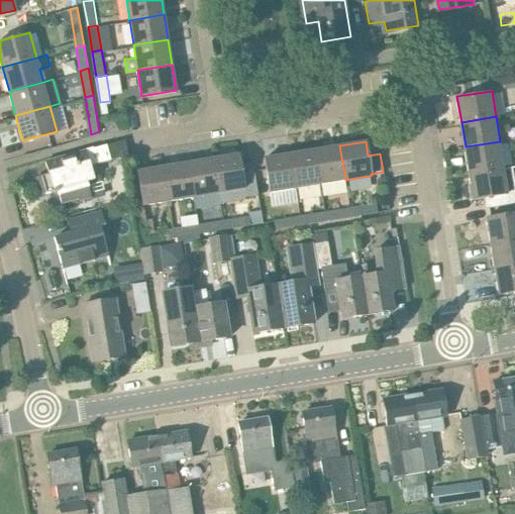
[(466,146),(470,172),(504,166),(500,141),(466,146)]
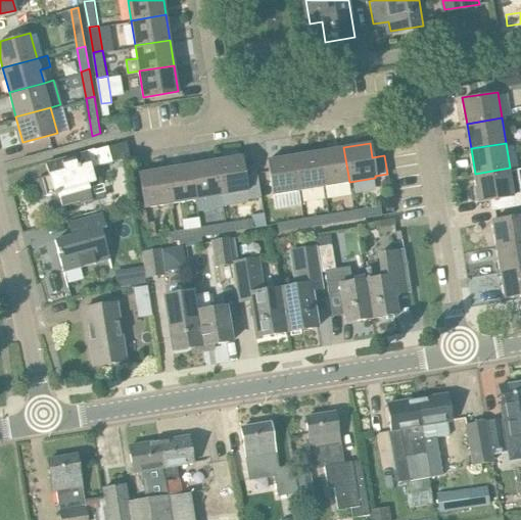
[(109,144),(46,162),(49,174),(37,177),(42,195),(57,191),(61,203),(79,199),(79,201),(92,197),(88,182),(96,179),(92,167),(113,160),(109,144)]
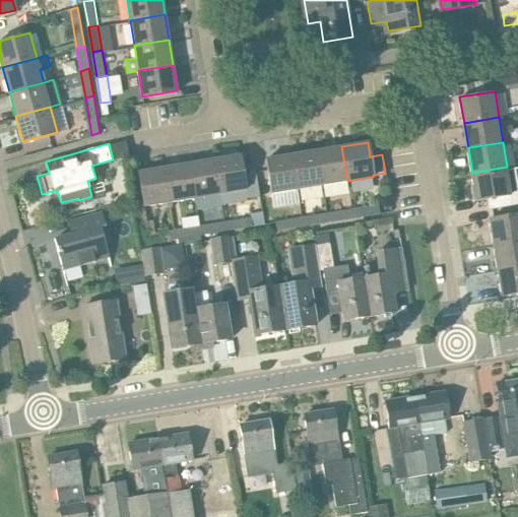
[(341,146),(317,149),(322,185),(347,181),(341,146)]
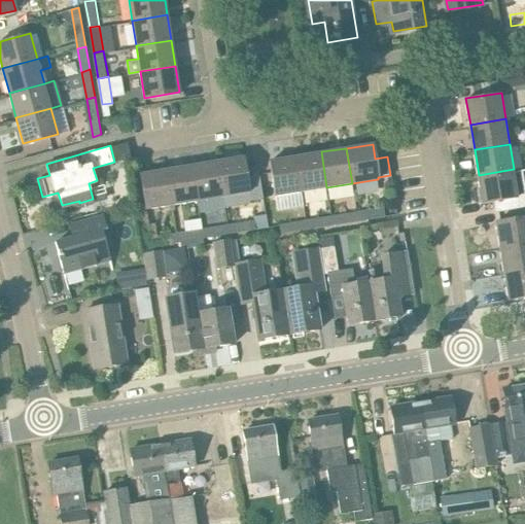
[(321,151),(295,155),(301,190),(326,187),(321,151)]
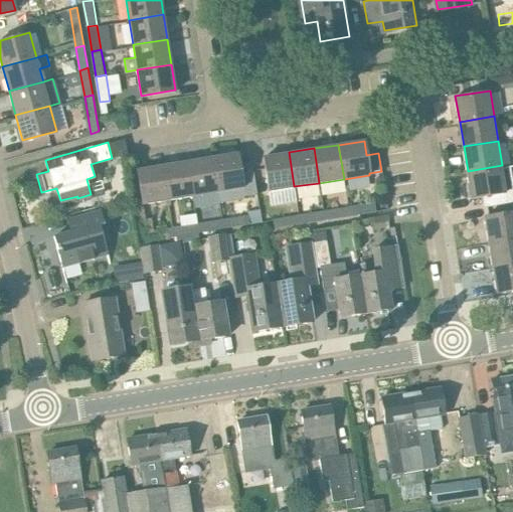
[(269,190),(294,186),(289,152),(263,156),(269,190)]
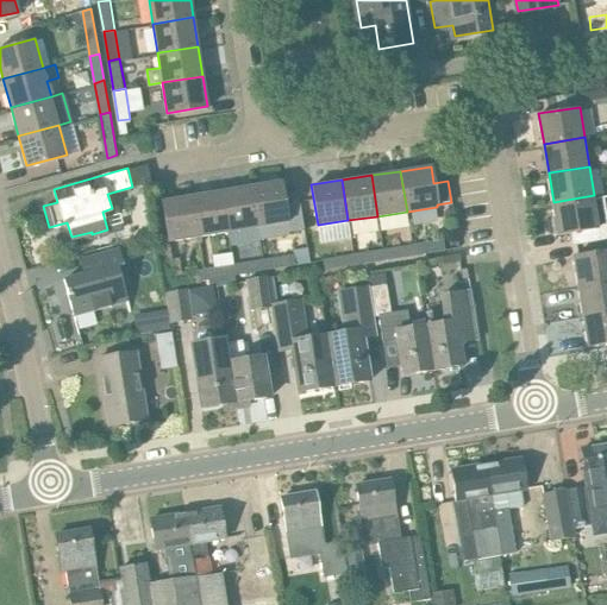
[(299,190),(283,193),(282,182),(251,187),(257,226),(286,221),(288,231),(305,227),(299,190)]
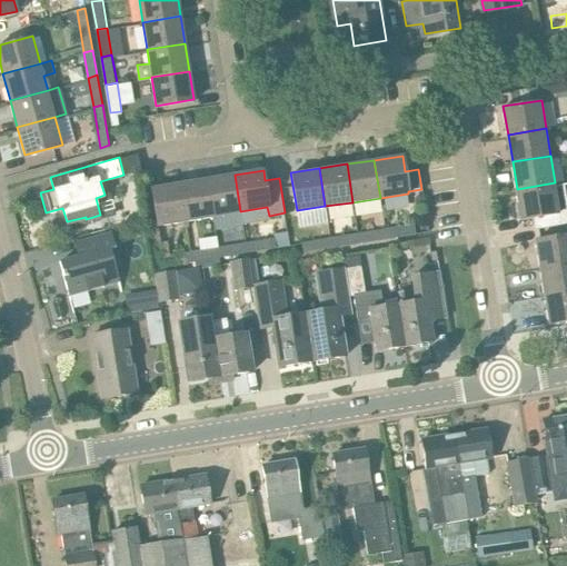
[(235,175),(208,179),(212,215),(240,211),(235,175)]
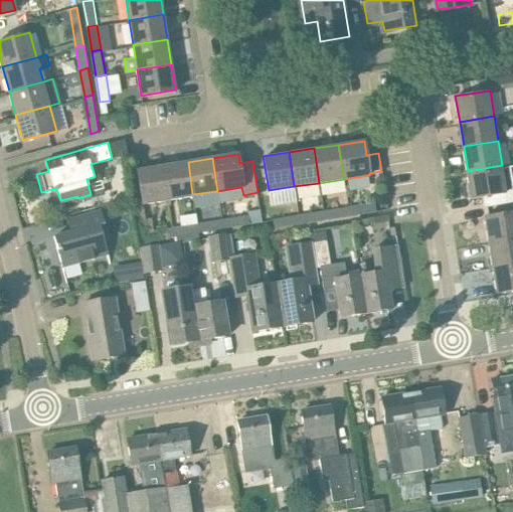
[(188,162),(163,166),(168,198),(192,194),(188,162)]
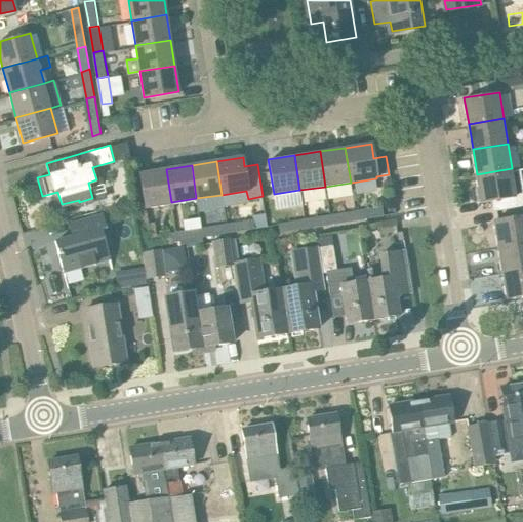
[(512,168),(477,174),(481,201),(516,195),(514,183),(522,181),(522,167),(512,169),(512,168)]
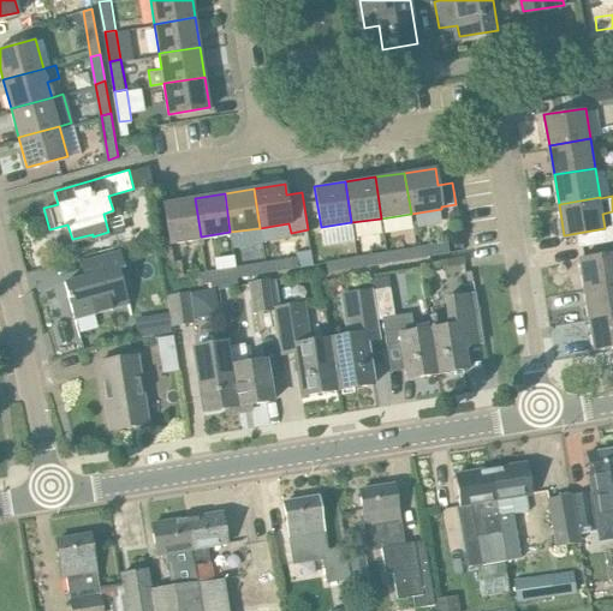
[(170,241),(201,237),(195,198),(164,202),(170,241)]
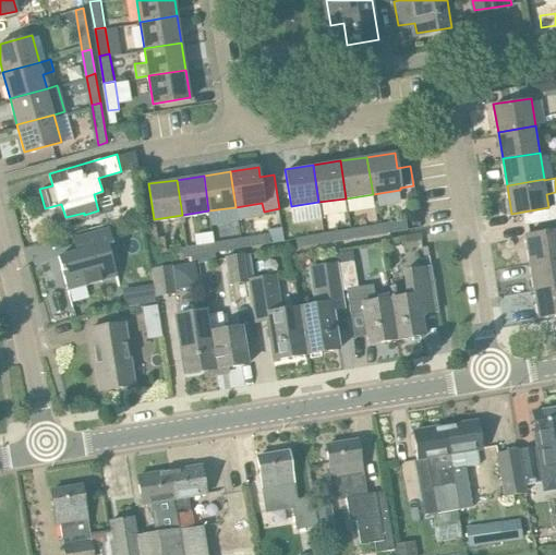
[(377,221),(378,232),(409,227),(407,216),(377,221)]
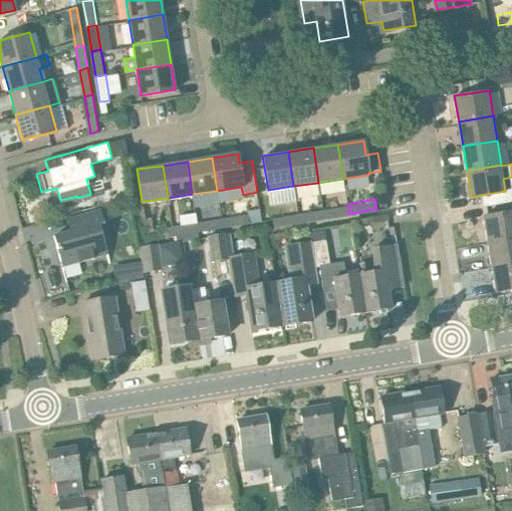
[(348,214),(347,204),(322,208),(324,218),(348,214)]
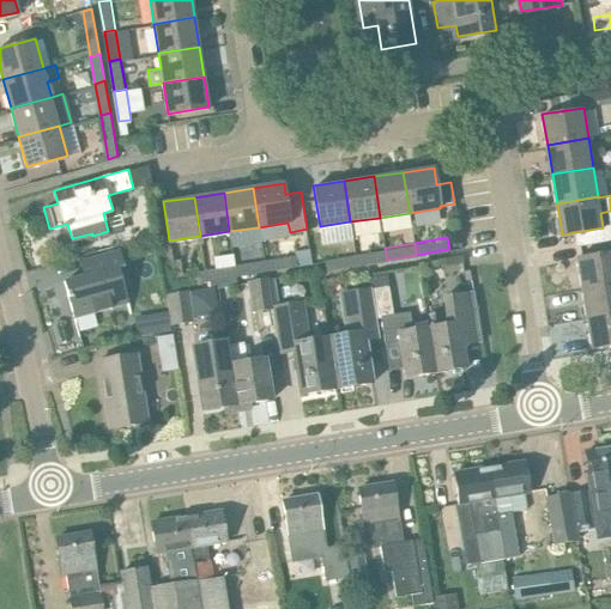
[(264,260),(266,270),(314,262),(312,248),(296,250),(297,255),(264,260)]
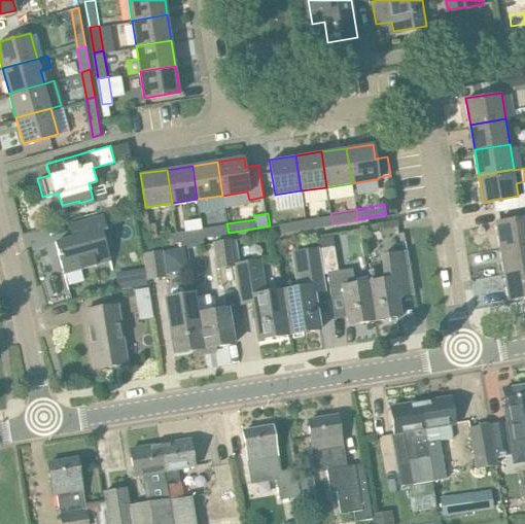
[(305,218),(307,228),(333,223),(330,213),(305,218)]
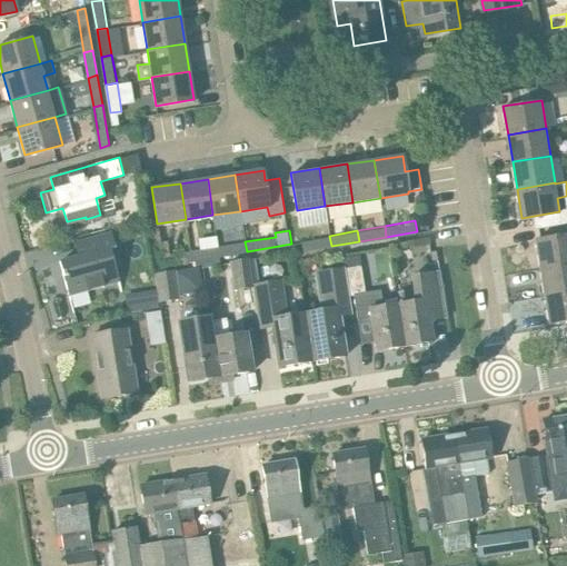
[(110,247),(116,246),(111,231),(81,239),(85,252),(60,259),(68,289),(87,284),(88,289),(105,285),(102,278),(117,275),(110,247)]
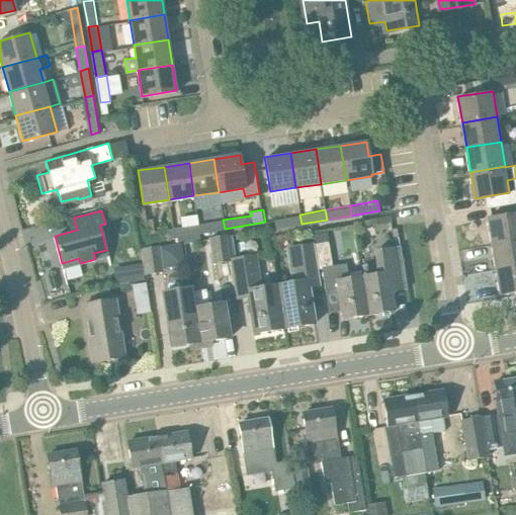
[(492,243),(515,238),(515,211),(487,218),(492,243)]
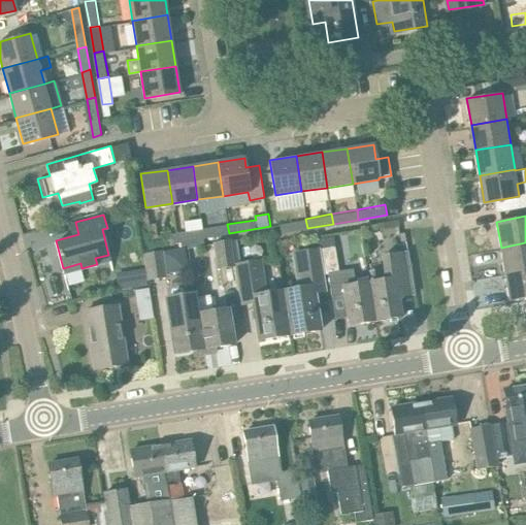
[(307,228),(305,219),(281,223),(283,232),(307,228)]
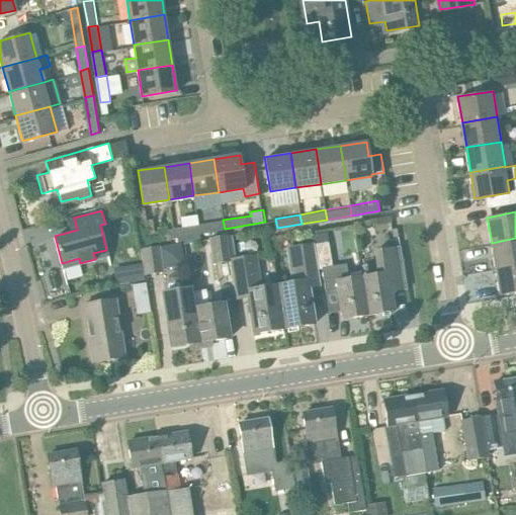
[(225,229),(223,220),(198,224),(199,233),(225,229)]
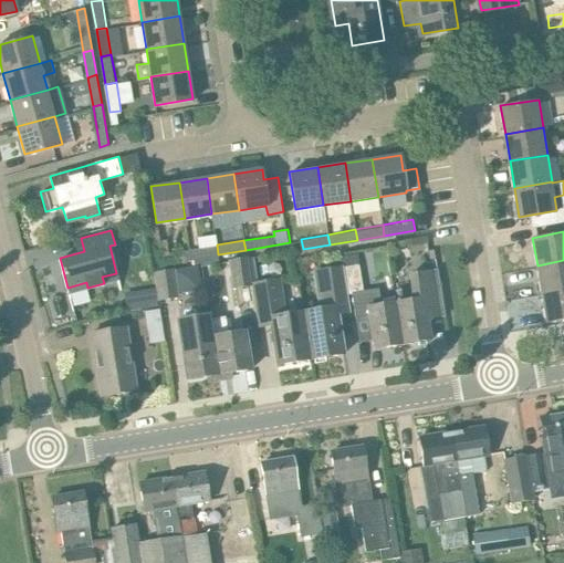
[(218,254),(217,244),(189,249),(190,259),(218,254)]
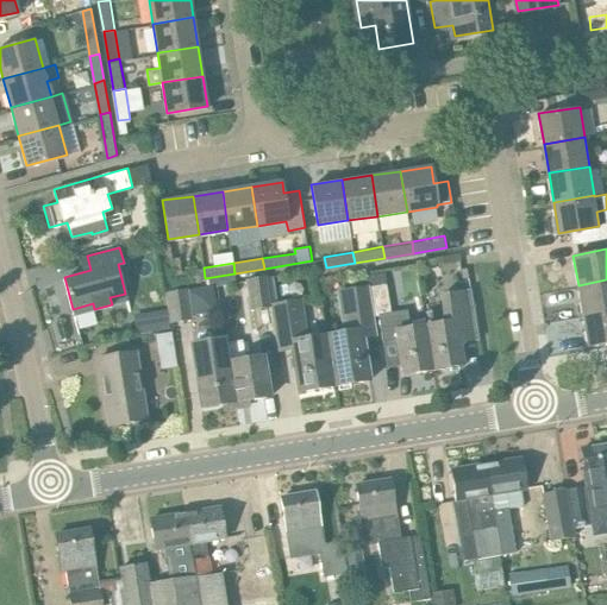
[(205,278),(204,268),(175,272),(176,283),(205,278)]
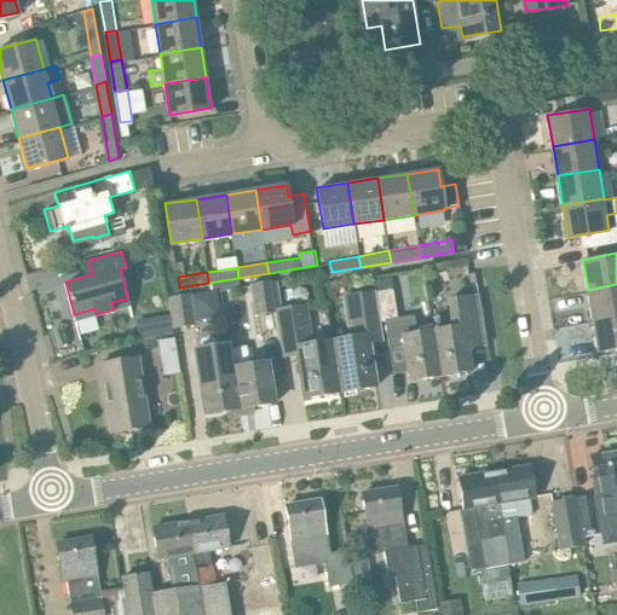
[(274,296),(271,280),(252,283),(257,313),(275,311),(274,296)]
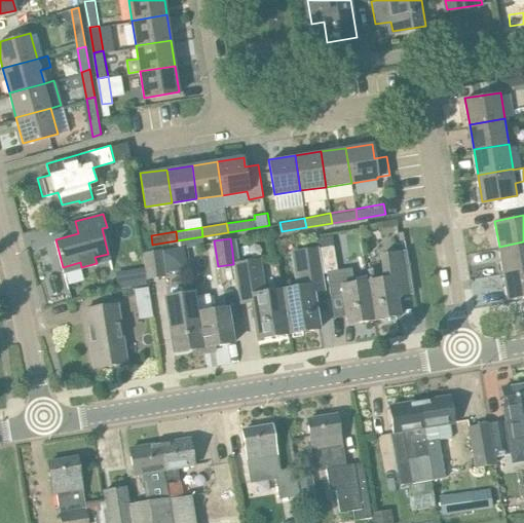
[(523,241),(499,247),(503,272),(523,268),(523,241)]
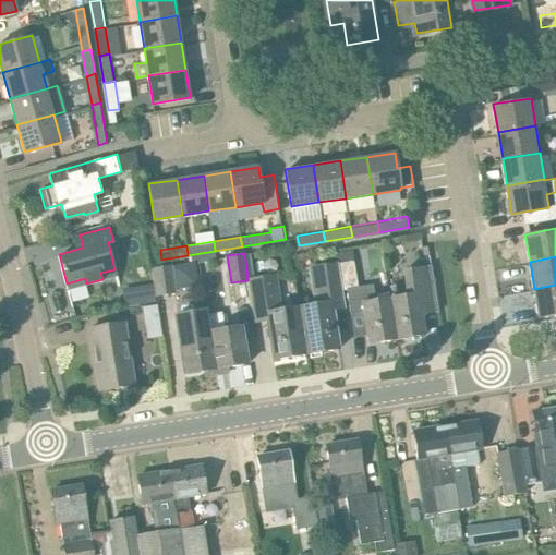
[(301,312),(307,351),(339,347),(330,292),(343,290),(339,262),(325,264),(327,279),(314,281),(318,309),(301,312)]
